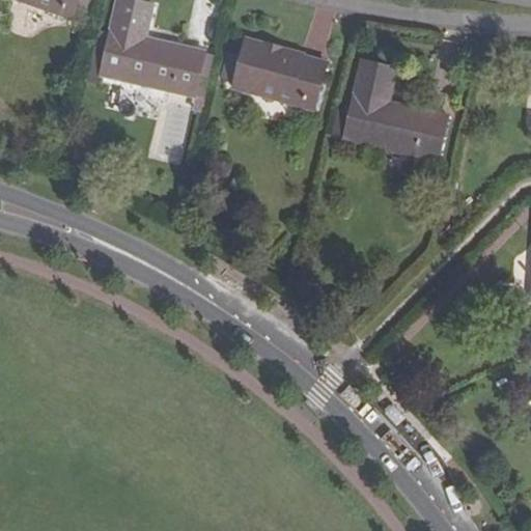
[(14,0),(70,20),(76,0),(14,0)]
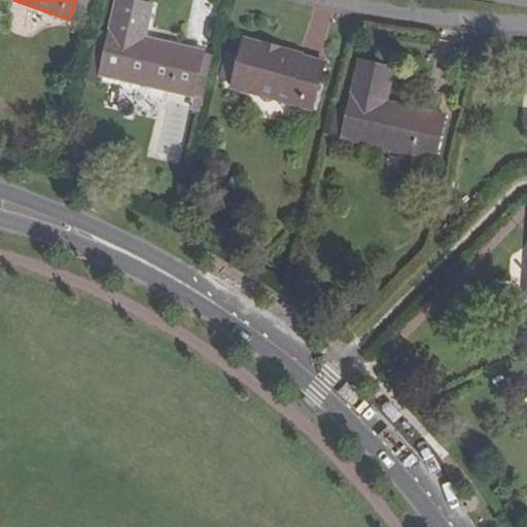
[(115,0),(99,75),(190,97),(201,53),(142,39),(150,5),(128,0),(115,0)]
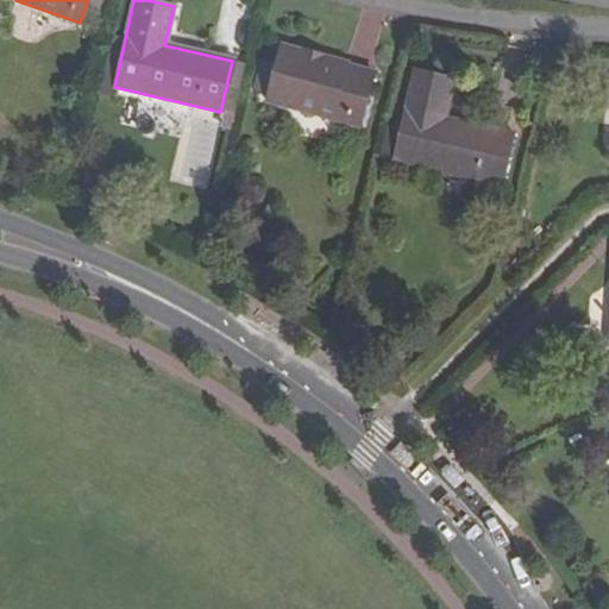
[(357,126),(372,70),(283,45),(267,102),(357,126)]
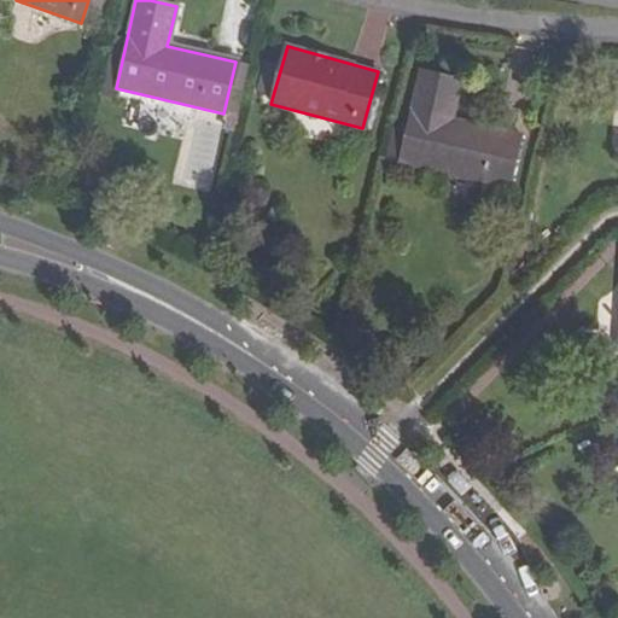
[(439,104),(453,106),(459,80),(419,73),(400,163),(507,187),(518,135),(450,121),(436,118),(439,104)]
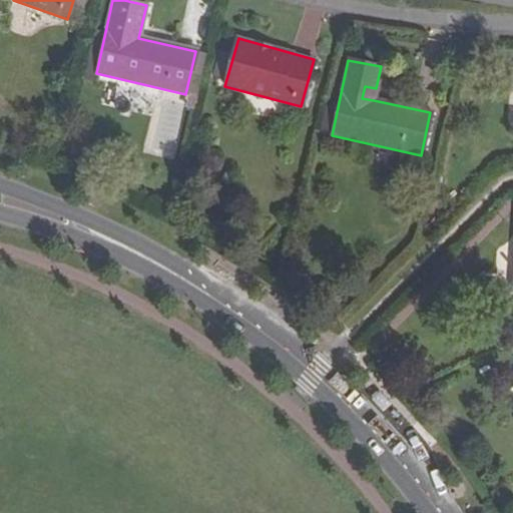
[(374,100),(376,88),(365,86),(362,98),(374,100)]
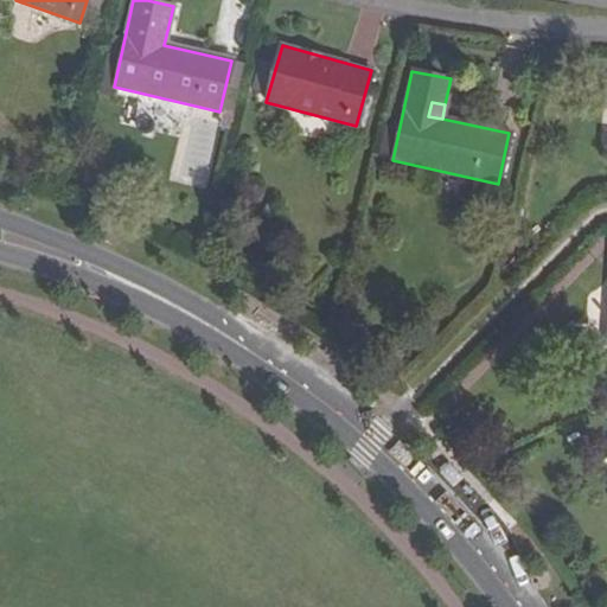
All buildings are outlined.
